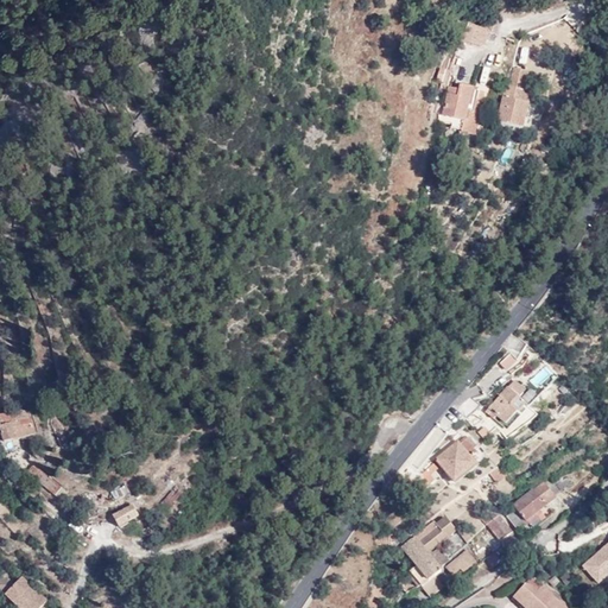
[(483,48),(486,38),(481,36),(466,29),(460,43),(480,50),(483,48)]
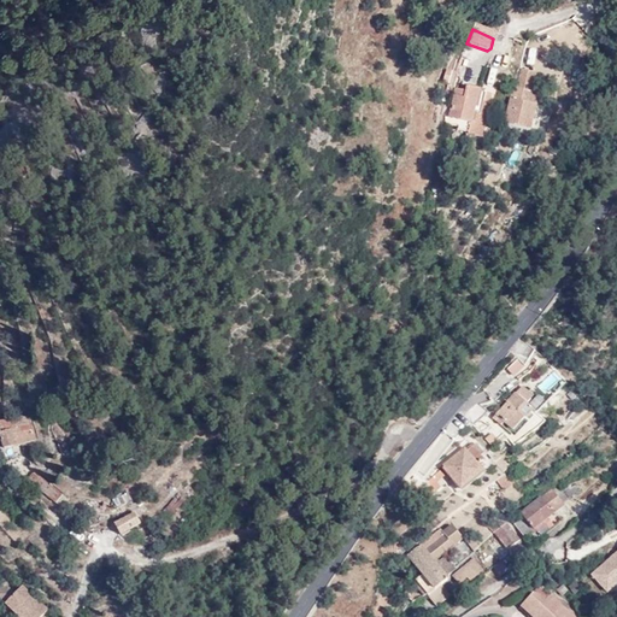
[(524,134),(533,105),(526,104),(528,93),(533,77),(516,72),(511,88),(509,90),(499,127),(524,134)]
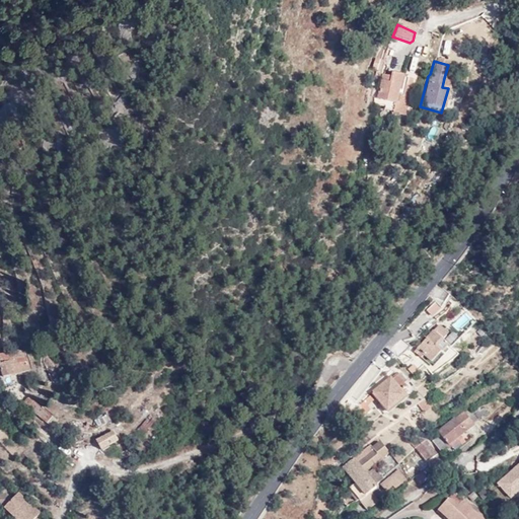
[(386,102),(385,107),(384,110),(393,113),(393,114),(404,117),(413,81),(392,77),(391,80),(382,78),(377,100),(386,102)]
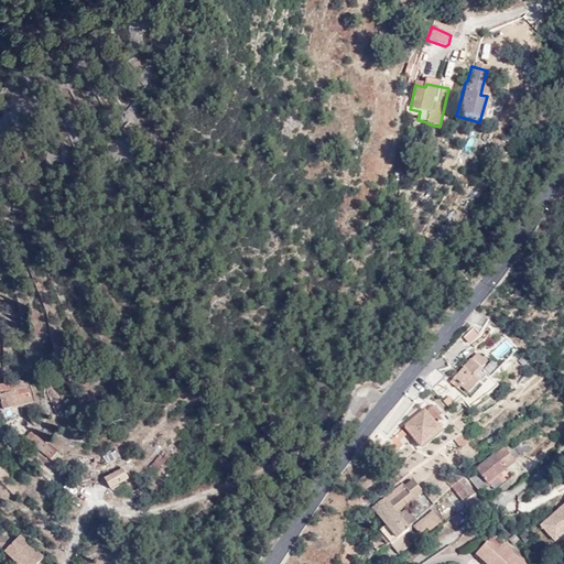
[(490,321),(475,311),(467,321),(481,332),(490,321)]
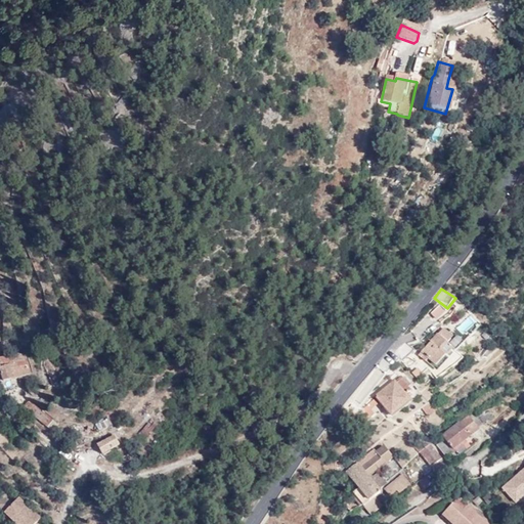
[(441,331),(435,337),(442,344),(448,337),(441,331)]
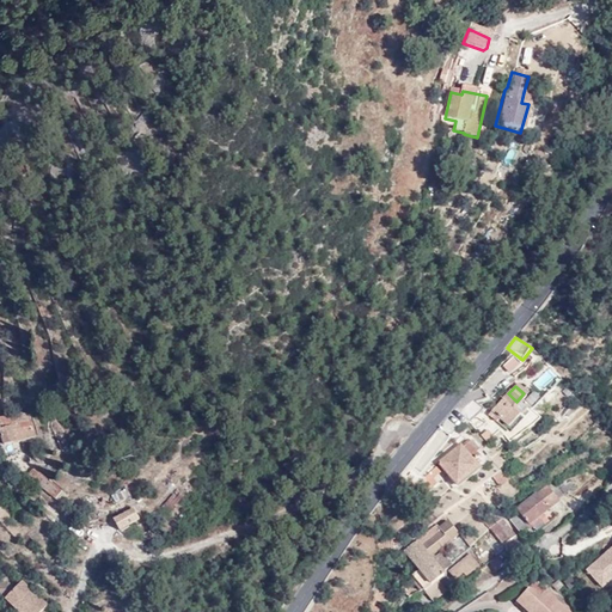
[(516,402),(508,393),(507,392),(488,414),(505,429),(525,409),(516,402)]
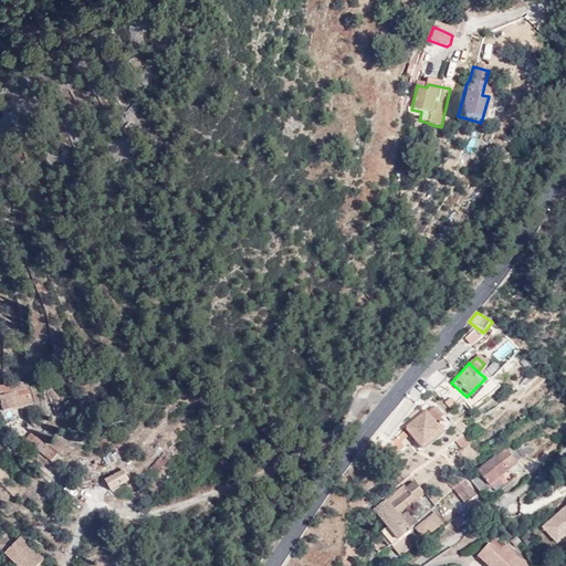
[(33,405),(25,380),(0,388),(0,408),(2,415),(33,405)]
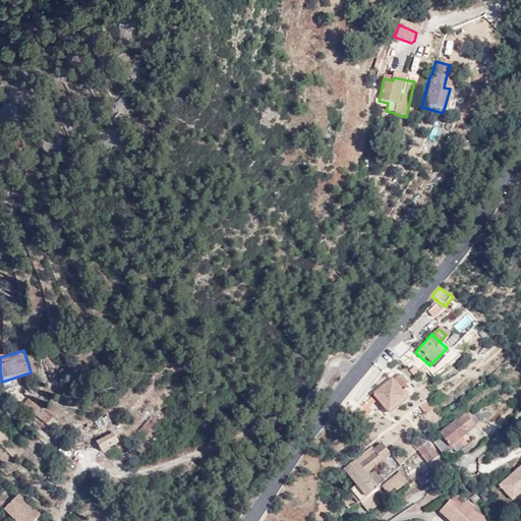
[(409,366),(419,361),(416,354),(405,359),(409,366)]
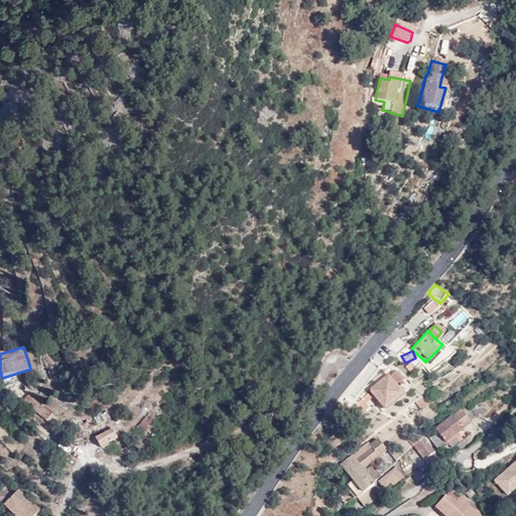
[(384,409),(406,392),(400,385),(404,383),(395,373),(391,377),(387,373),(368,389),(384,409)]
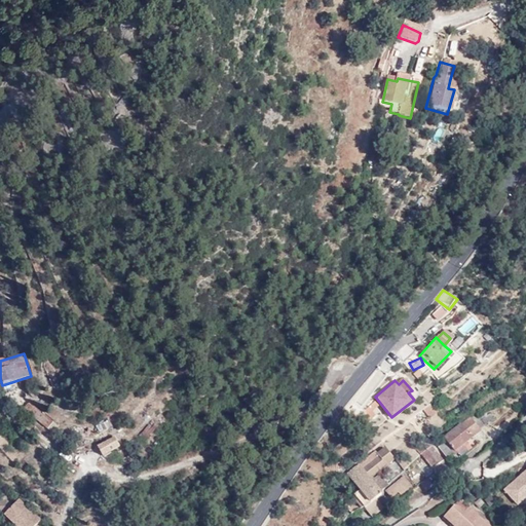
[(377,407),(373,403),(359,415),(366,423),(375,416),(371,411),(377,407)]
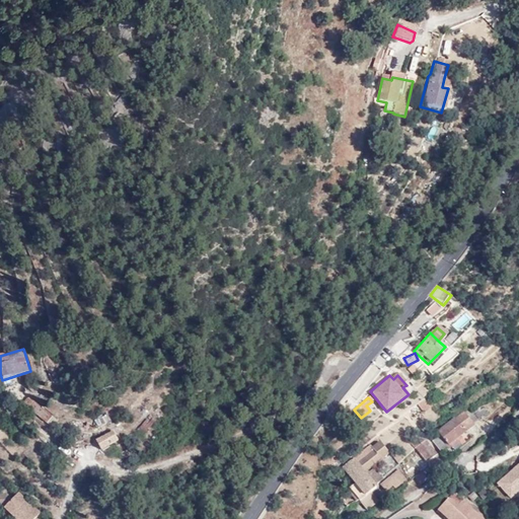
[(46,427),(52,420),(28,399),(22,406),(46,427)]
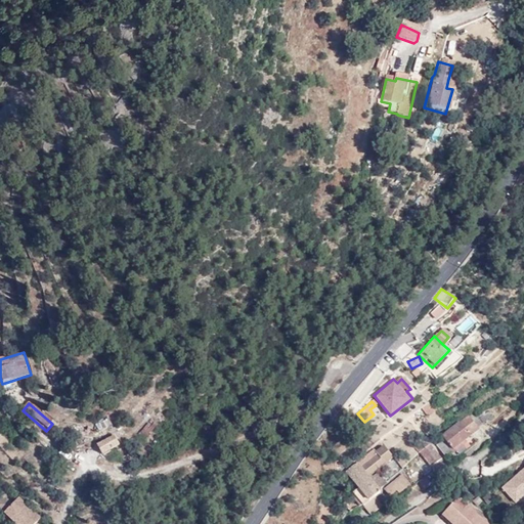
[(467,417),(440,438),(450,450),(477,429),(467,417)]
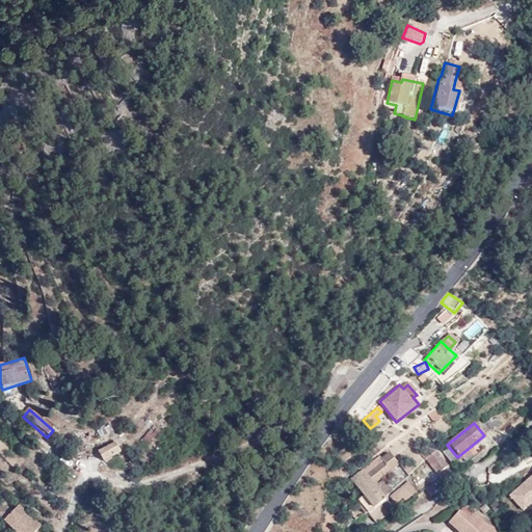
[(103,463),(121,454),(113,444),(96,452),(103,463)]
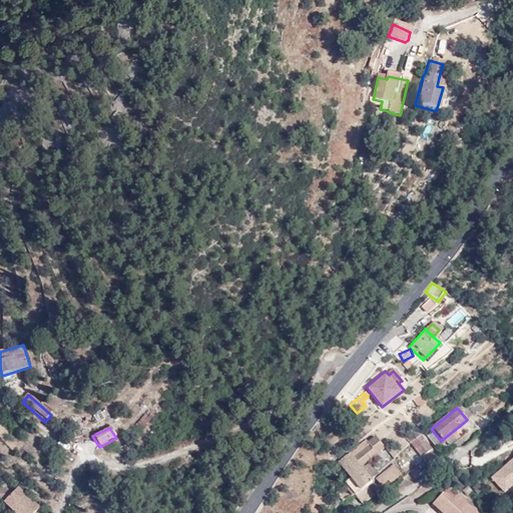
[(431,429),(425,434),(434,445),(441,441),(431,429)]
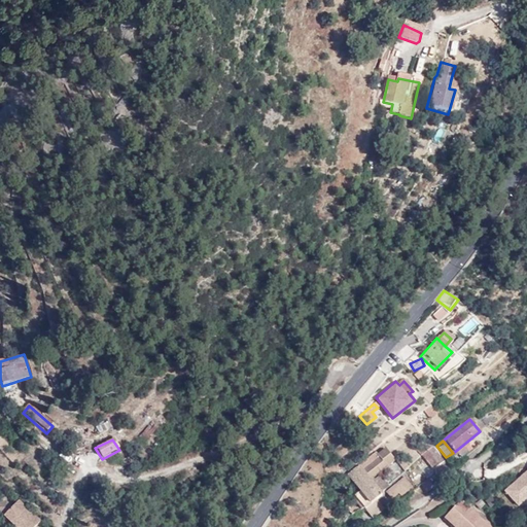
[(431,471),(443,463),(425,443),(415,451),(431,471)]
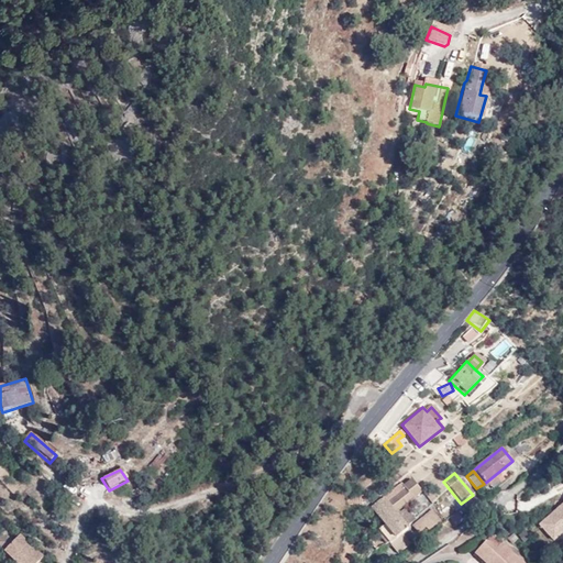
[(411,522),(431,507),(410,481),(405,484),(403,481),(372,506),(386,525),(379,530),(392,545),(410,530),(411,522)]
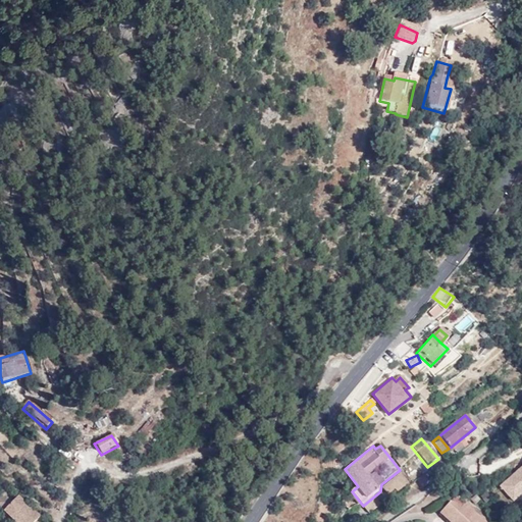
[(521,466),(502,485),(514,500),(521,492),(521,466)]
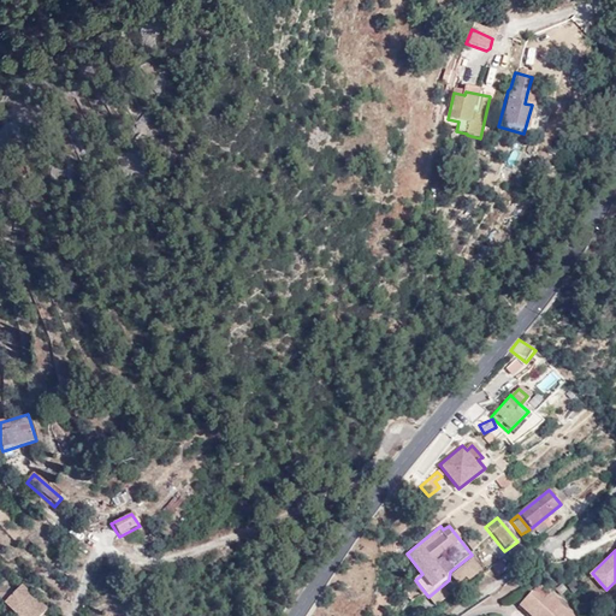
[(485,570),(474,558),(452,576),(460,585),(471,576),(474,580),(485,570)]
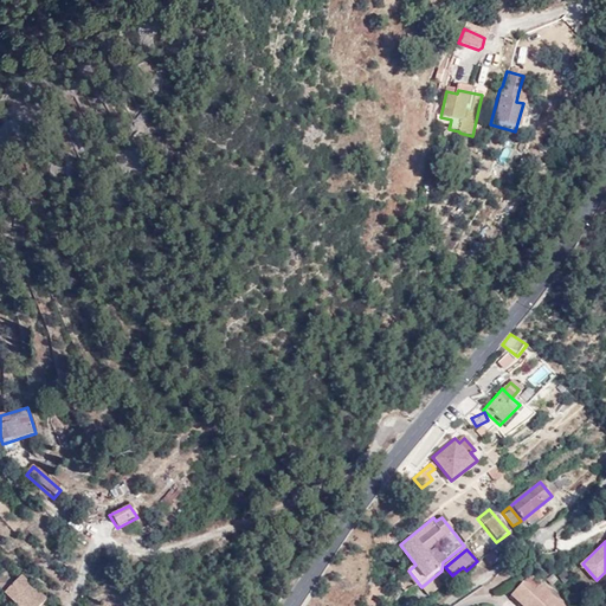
[(500,562),(496,558),(491,552),(483,559),(490,568),(500,562)]
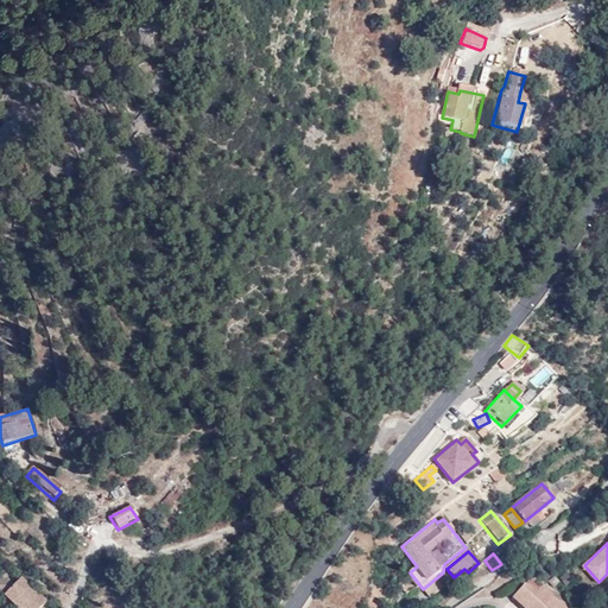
[(10,578),(0,577),(0,590),(5,591),(7,594),(17,584),(10,578)]
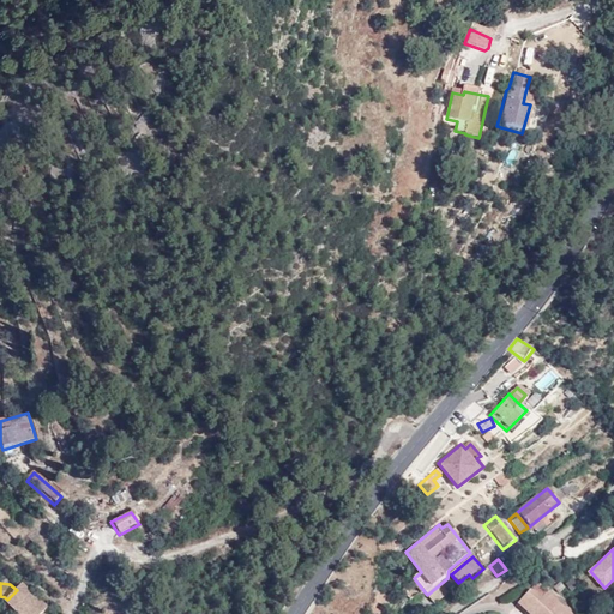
[(17,590),(7,600),(23,613),(42,613),(49,607),(24,583),(17,590)]
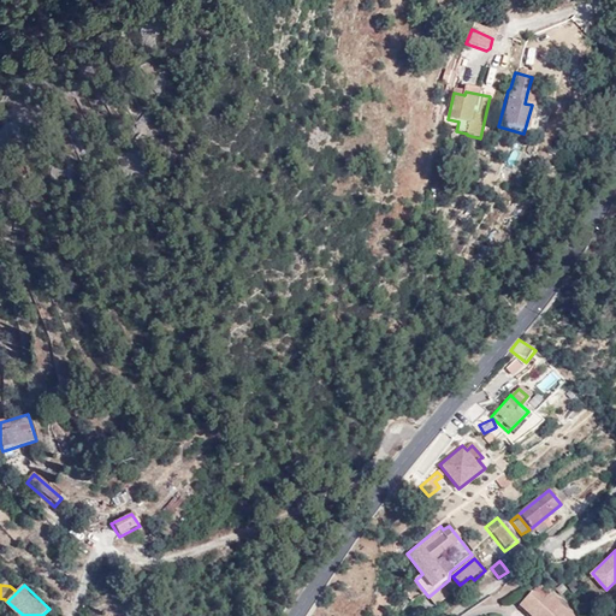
[(569,615),(539,586),(520,606),(529,615),(569,615)]
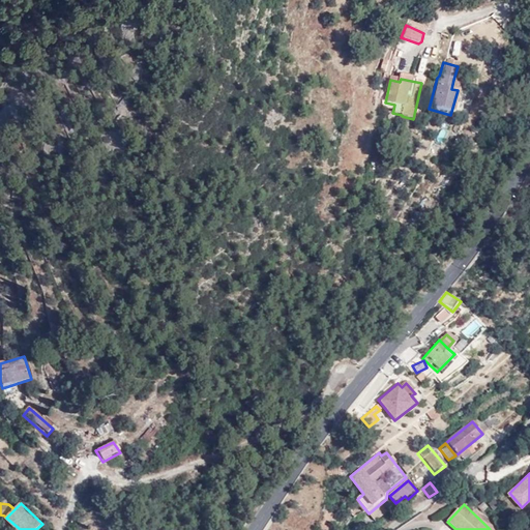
All buildings are outlined.
